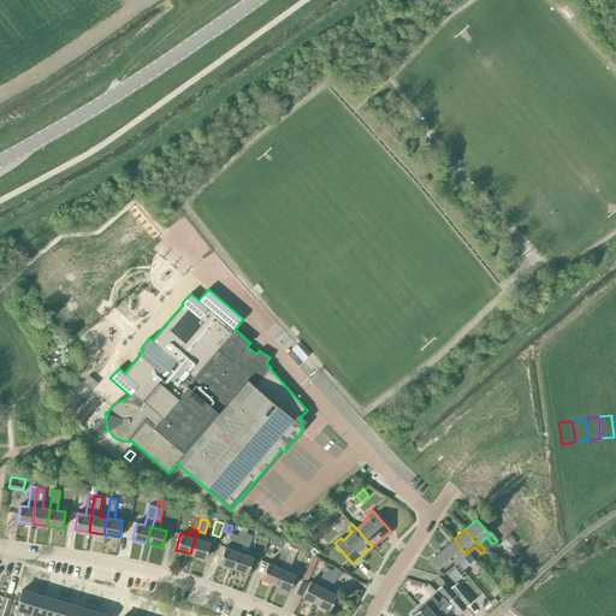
[(218,563),(234,568),(240,552),(242,545),(246,534),(238,532),(232,550),(224,548),(218,563)]
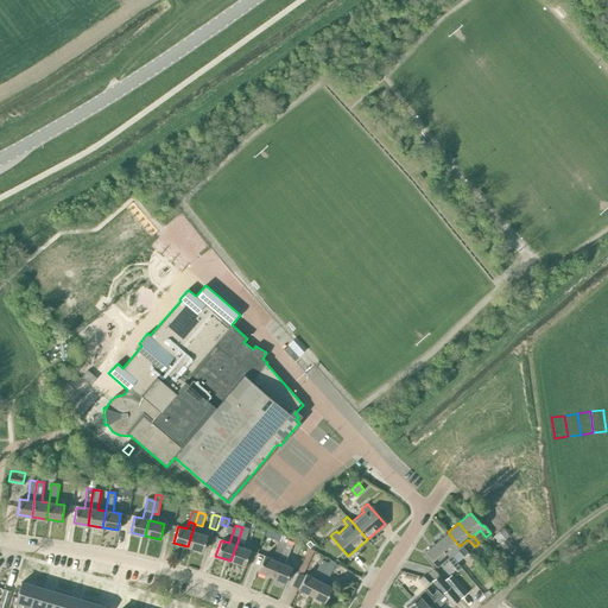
[(248,530),(242,527),(239,538),(245,540),(248,530)]
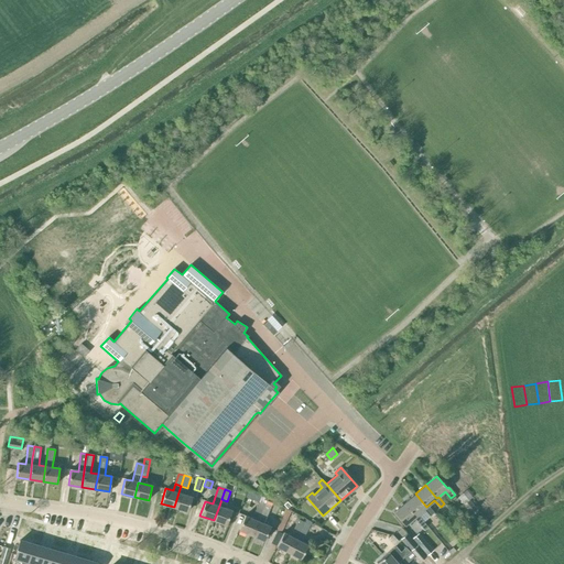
[(179,492),(174,507),(187,511),(192,497),(179,492)]
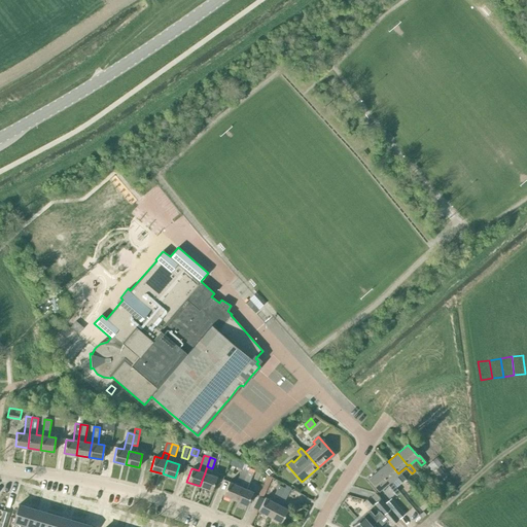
[(235,466),(242,469),(242,468),(243,466),(244,463),(238,461),(235,466)]
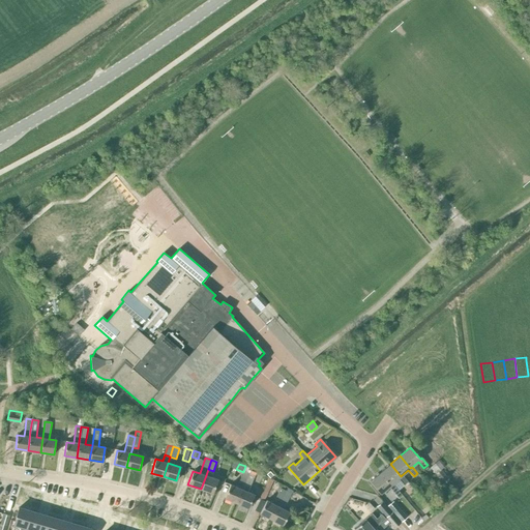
[(402,475),(401,476),(390,464),(380,472),(390,484),(392,483),(399,478),(404,484),(408,481),(402,475)]
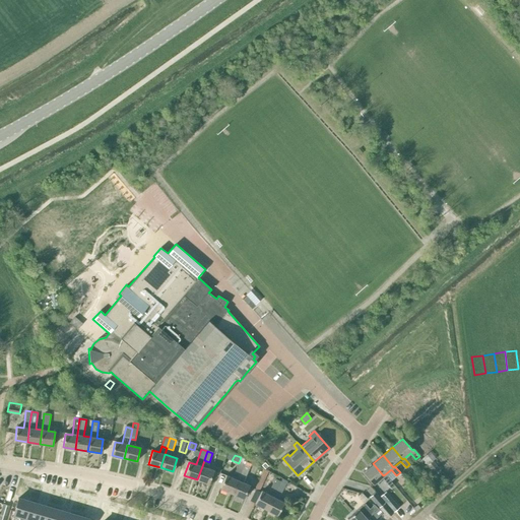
[(202,466),(197,479),(209,483),(213,470),(207,468),(209,462),(204,460),(202,466)]
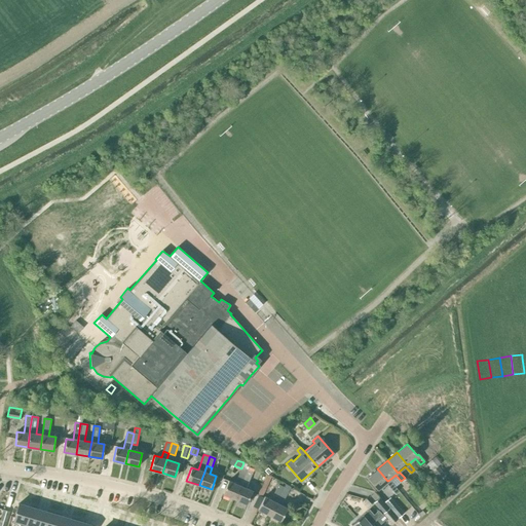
[(223,494),(234,499),(240,486),(247,471),(241,467),(241,468),(235,483),(228,481),(223,494)]
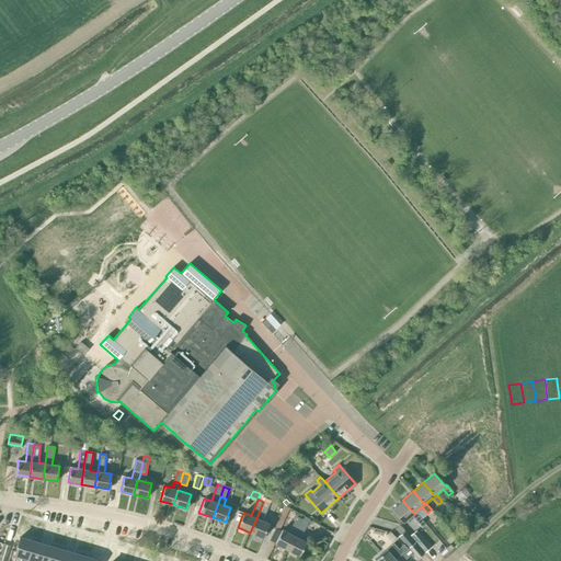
[(460,503),(469,513),(474,508),(466,499),(460,503)]
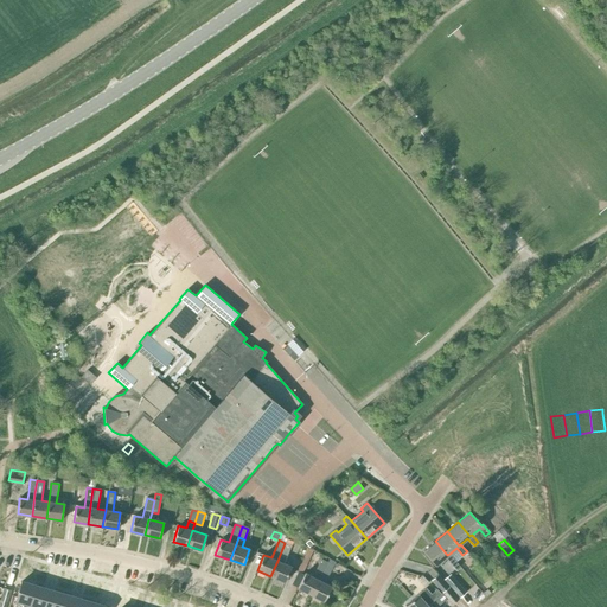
[(447,555),(435,541),(423,551),(436,566),(445,557),(455,570),(460,567),(449,554),(447,555)]
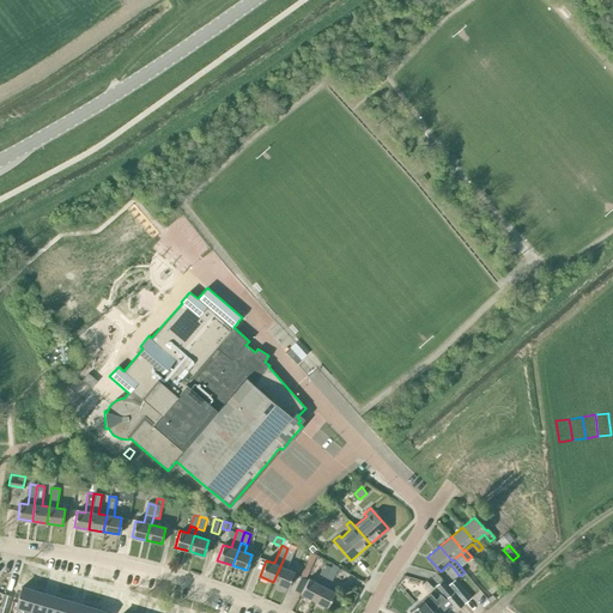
[(287,548),(280,566),(273,582),(287,588),(293,572),(286,569),(295,551),(287,548)]
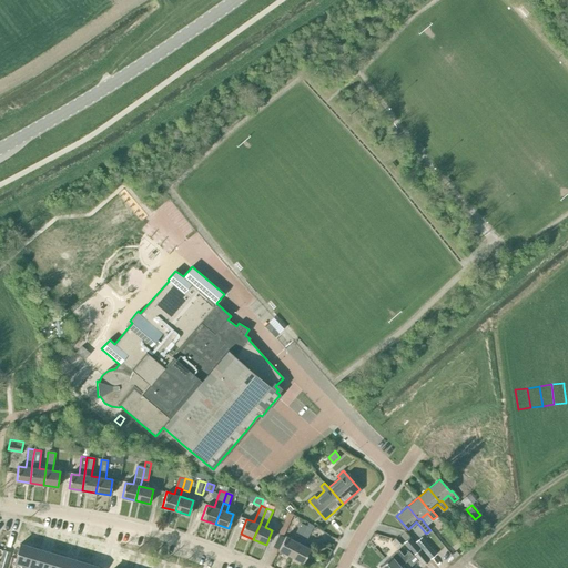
[(282,527),(287,514),(281,511),(275,524),(282,527)]
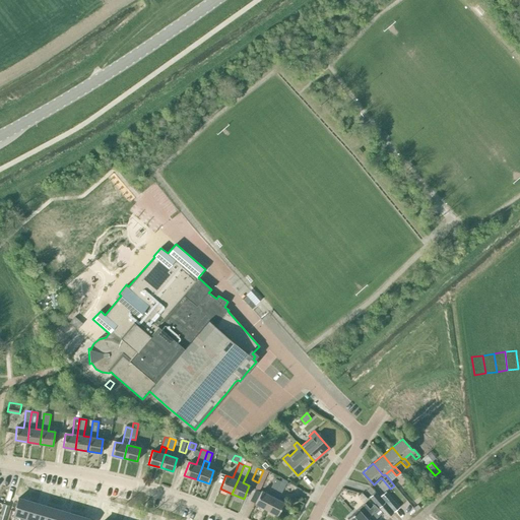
[(259,491),(268,472),(264,470),(263,470),(258,482),(255,489),(259,491)]
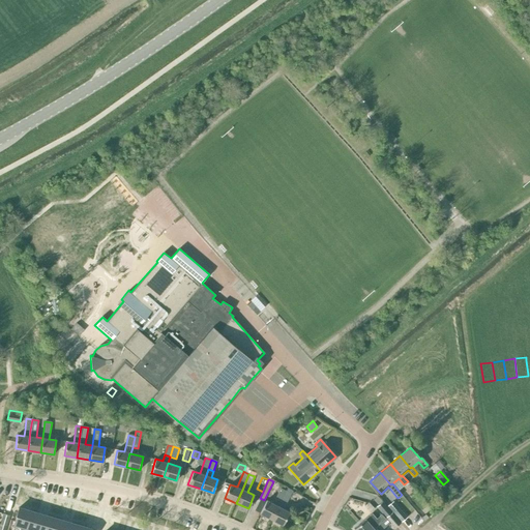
[(283,525),(290,512),(284,509),(293,491),(288,488),(286,492),(281,501),(278,506),(271,520),(283,525)]
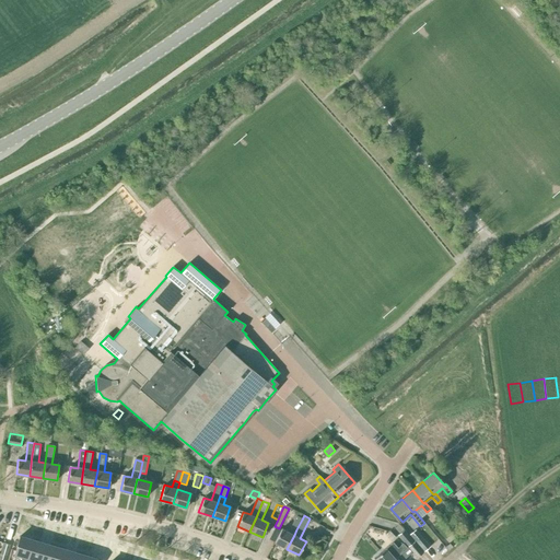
[(291,527),(296,529),(302,520),(296,516),(291,527)]
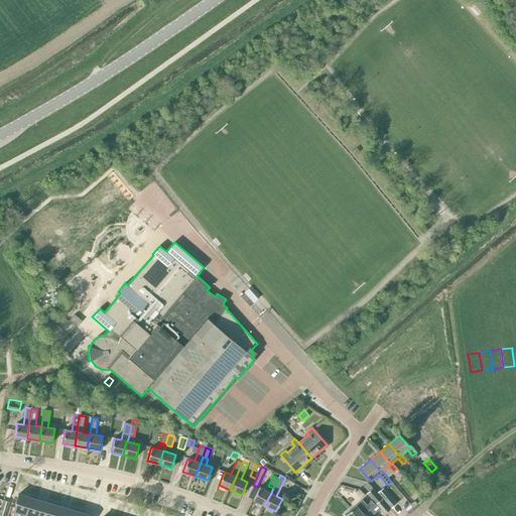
[(253,500),(264,506),(271,493),(259,487),(253,500)]
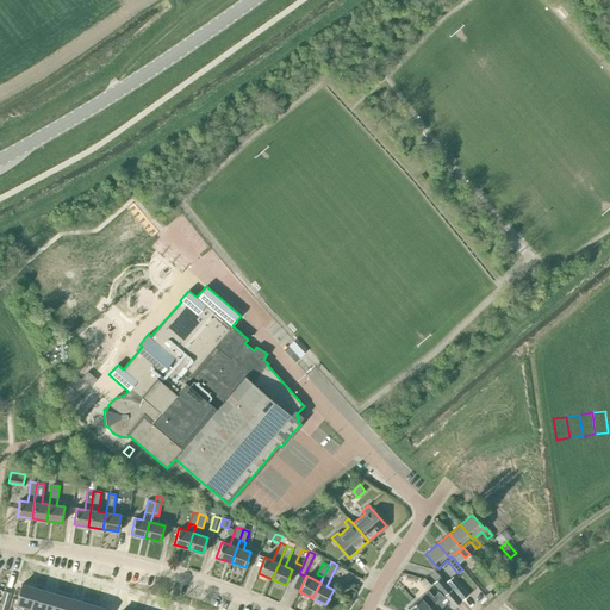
[(433,584),(443,597),(450,591),(440,578),(433,584)]
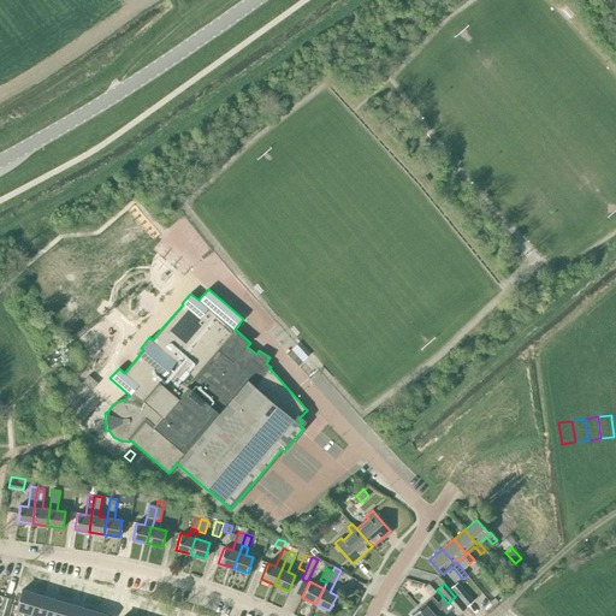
[(22,615),(29,615),(36,594),(22,590),(16,611),(23,614),(22,615)]
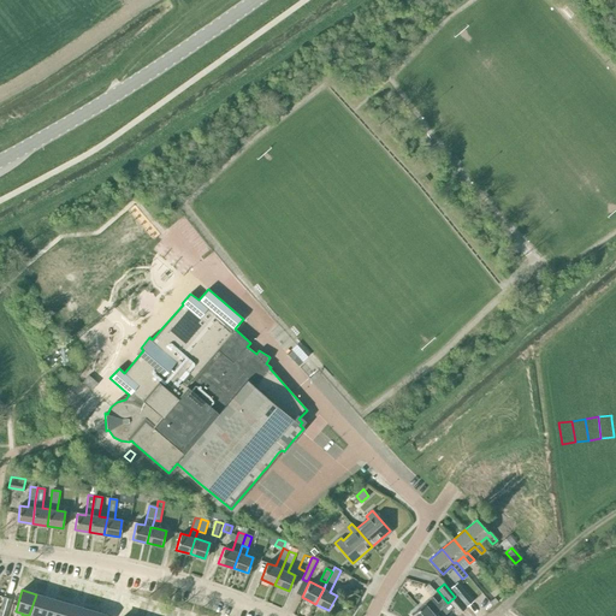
[(457,597),(466,608),(473,602),(463,591),(457,597)]
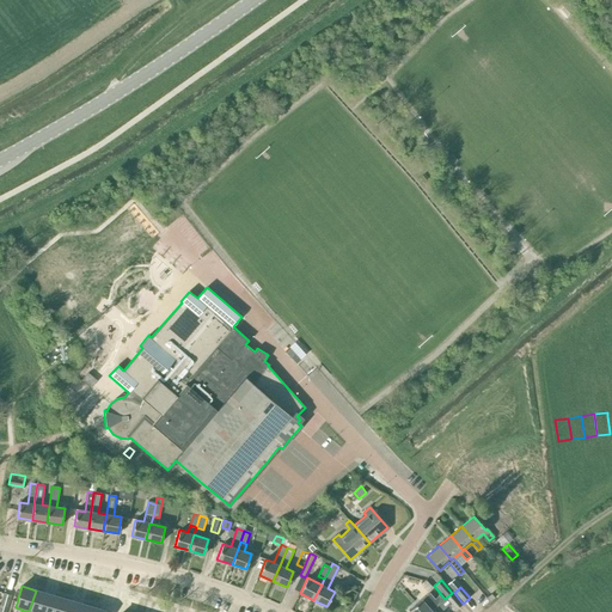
[(44,611),(49,594),(36,591),(29,611),(44,611)]
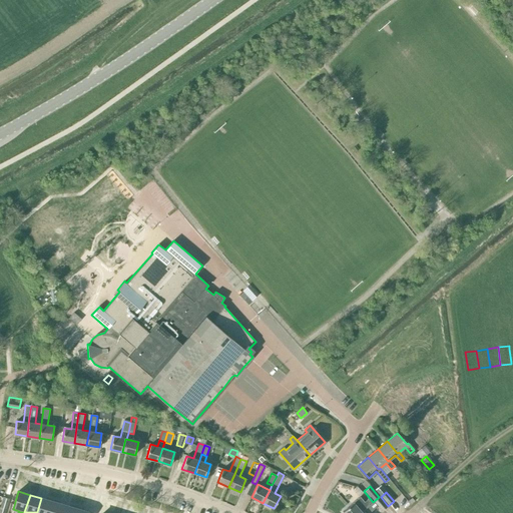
[(343,512),(360,512),(373,502),(369,498),(365,502),(360,496),(343,512)]
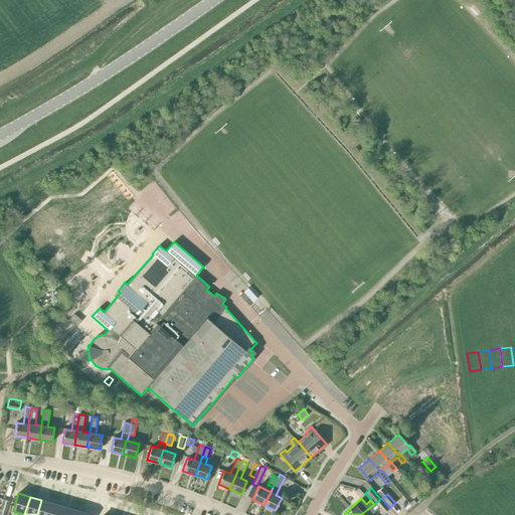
[(0,508),(0,514),(5,514),(9,501),(3,499),(0,508)]
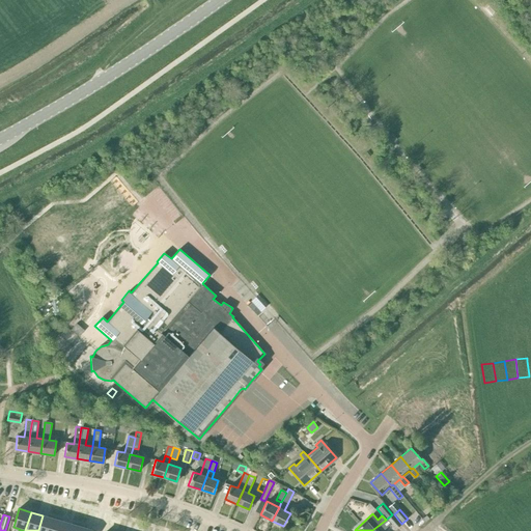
[(387,520),(395,529),(401,524),(393,514),(387,520)]
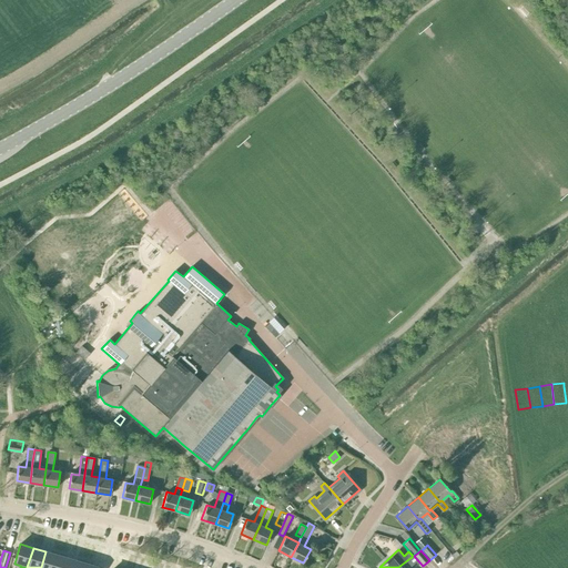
[(54,567),(59,556),(46,551),(41,567),(54,567)]
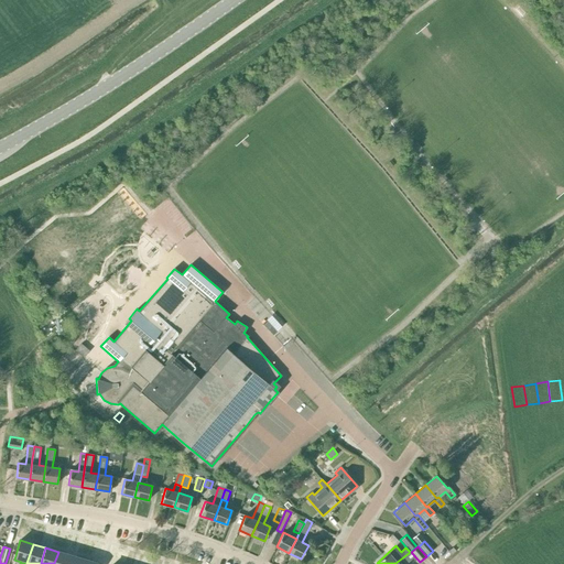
[(58,552),(54,563),(68,563),(71,555),(58,552)]
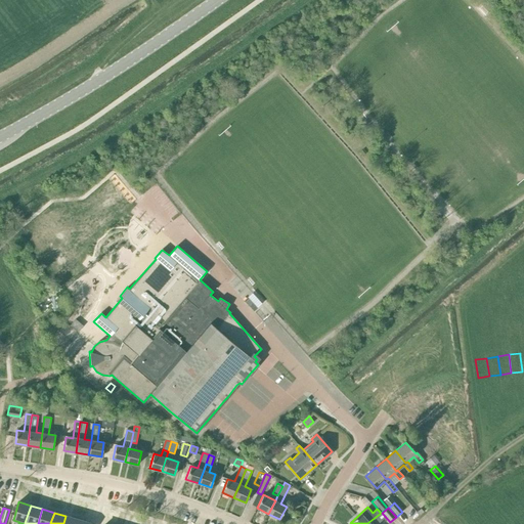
[(377,523),(385,518),(381,513),(367,523),(377,523)]
